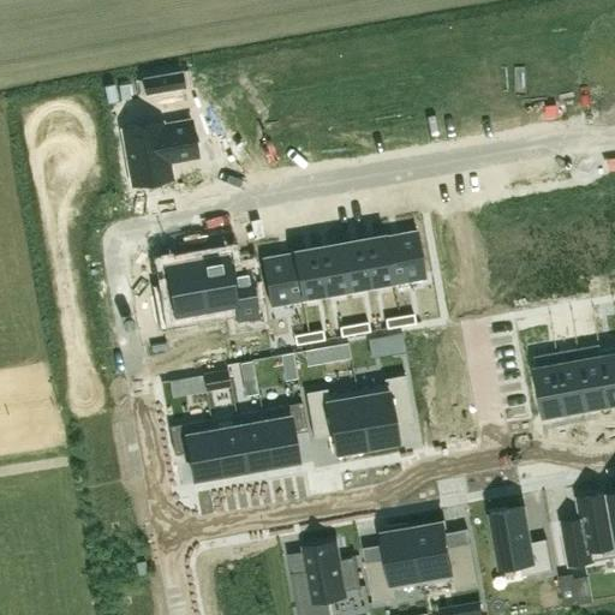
[(185,87),(183,70),(143,77),(145,94),(185,87)]
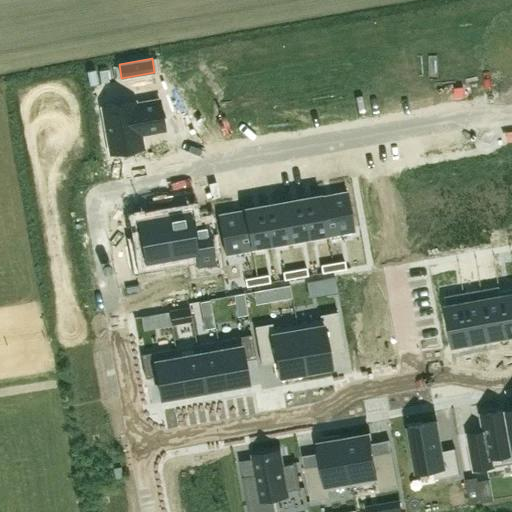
[(134,101),(102,106),(111,153),(142,148),(140,133),(165,129),(160,100),(135,104),(134,101)]
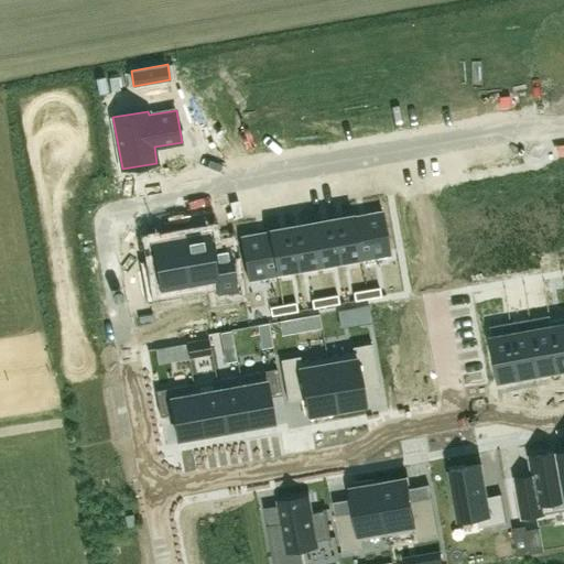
[(381,210),(353,216),(360,257),(359,258),(359,259),(390,253),(381,210)]
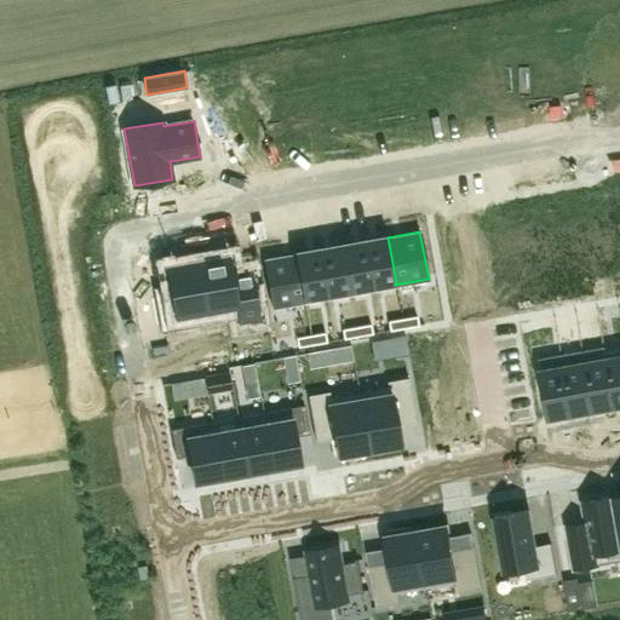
[(388,237),(365,241),(373,287),(395,283),(396,282),(388,237)]
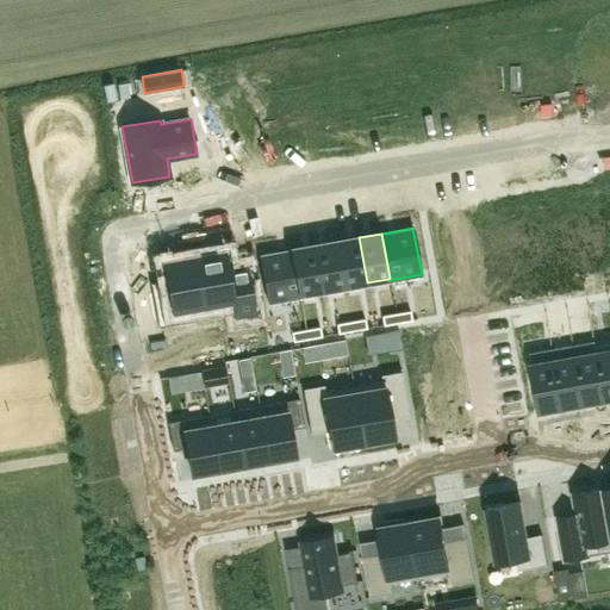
[(359,237),(336,241),(344,286),(367,282),(359,237)]
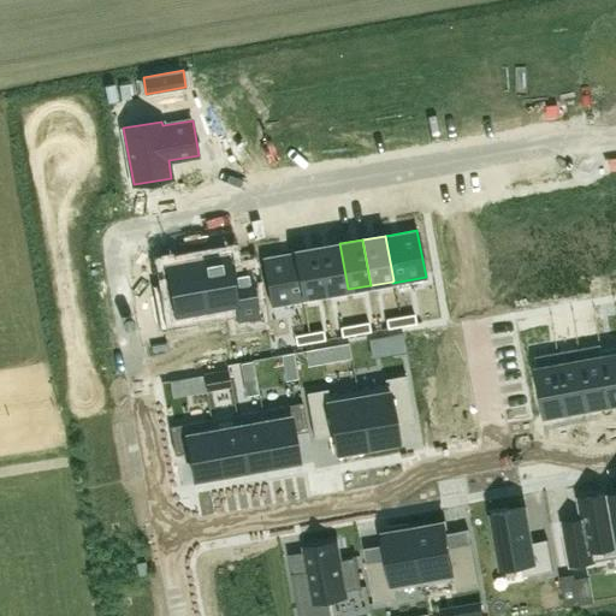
[(339,243),(317,248),(325,294),(348,289),(339,243)]
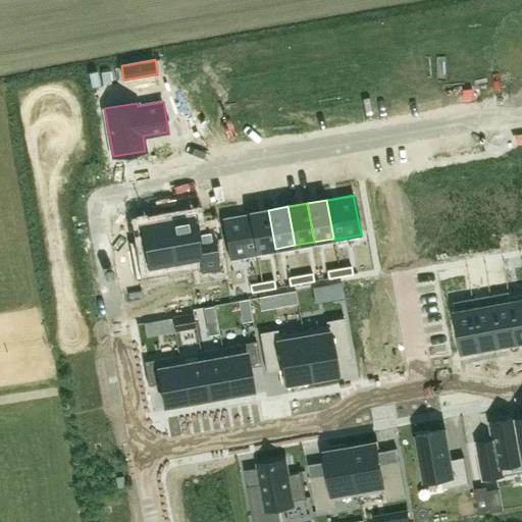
[(268,210),(249,213),(256,252),(257,252),(275,249),(268,210)]
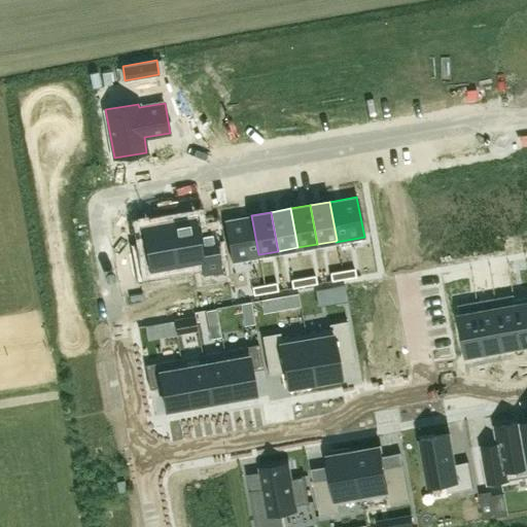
[(172,220),(168,221),(178,275),(203,271),(204,274),(221,271),(215,233),(211,234),(202,236),(198,233),(195,216),(189,217),(189,213),(171,216),(172,220)]
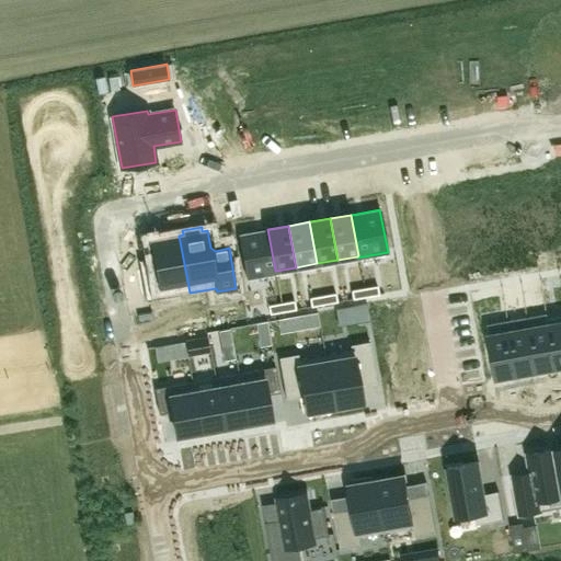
[(267,229),(239,235),(247,277),(270,274),(276,272),(276,271),(275,271),(267,229)]
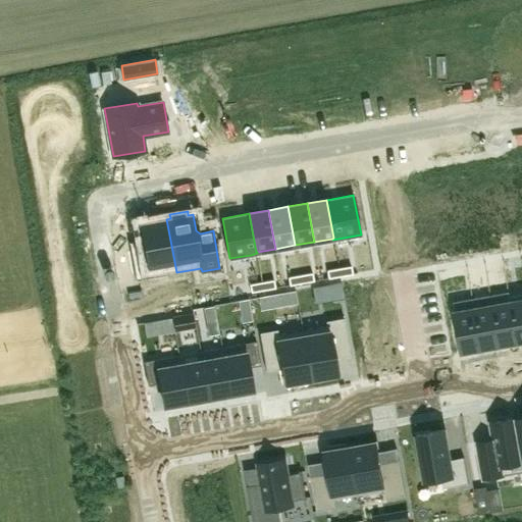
[(143,240),(129,242),(136,279),(176,272),(166,219),(140,223),(143,240)]
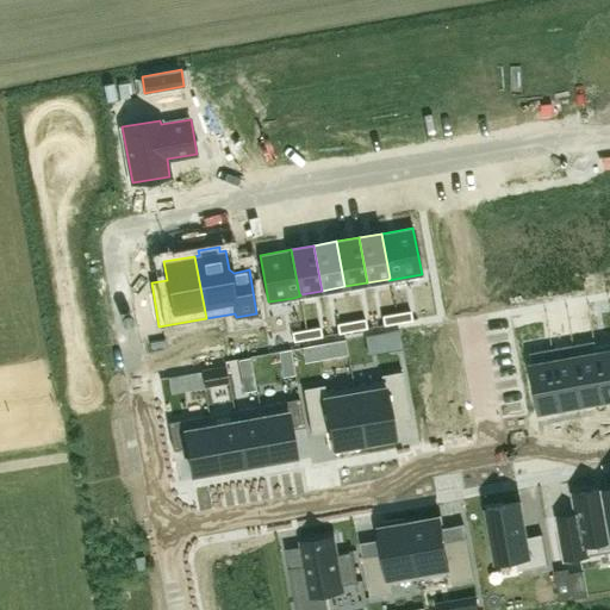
[(609,304),(609,298),(589,303),(591,316),(609,312),(609,304)]
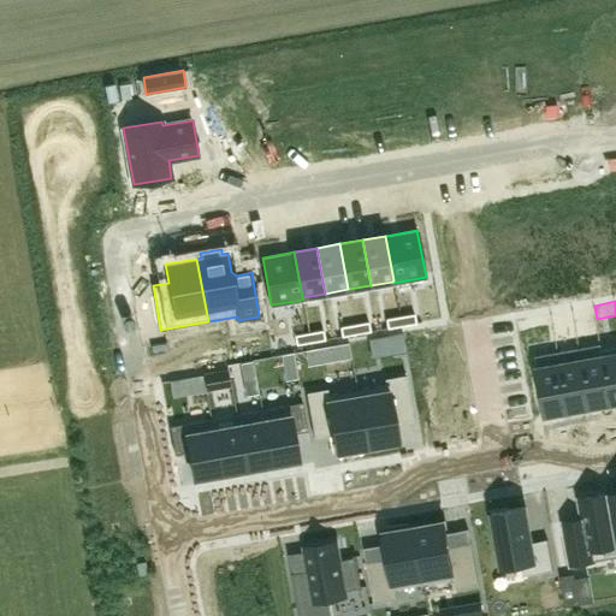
[(594,306),(574,309),(576,323),(597,319),(594,306)]
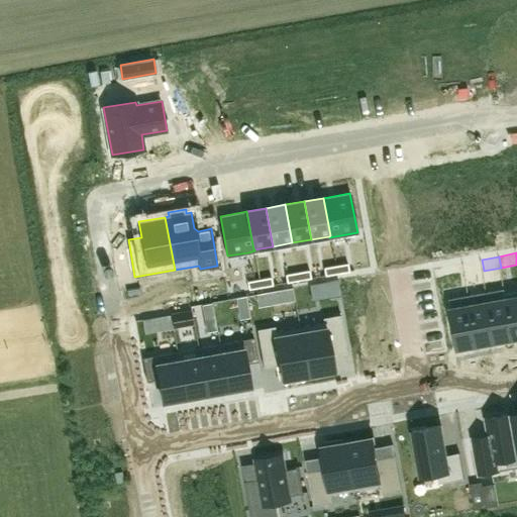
[(347,263),(335,265),(336,273),(348,271),(347,263)]
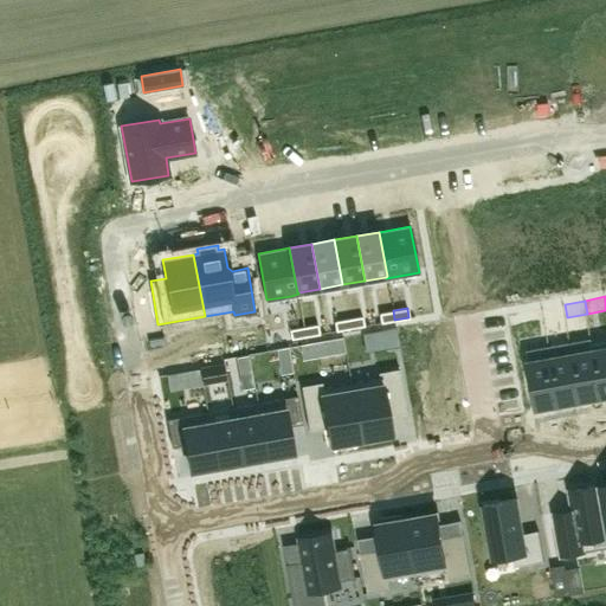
[(393,310),(379,313),(381,322),(394,320),(393,310)]
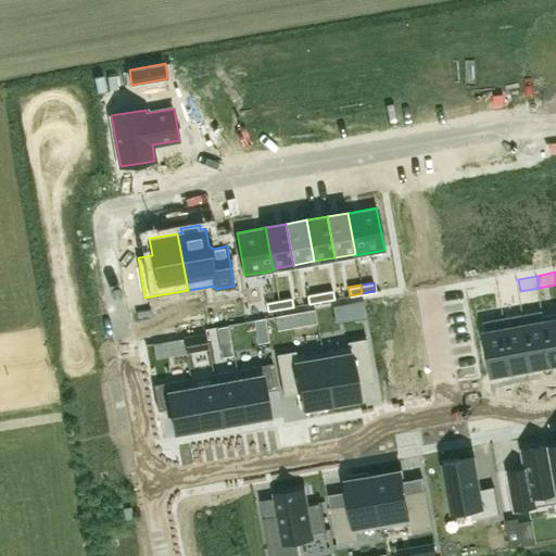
[(332,290),(319,292),(321,301),(333,299),(332,290)]
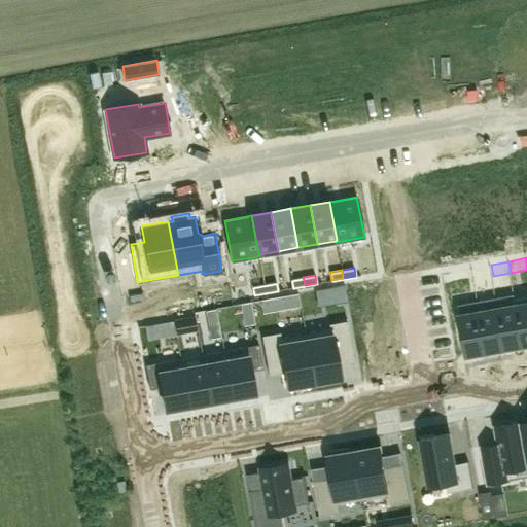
[(303,277),(290,279),(292,287),(305,285),(303,277)]
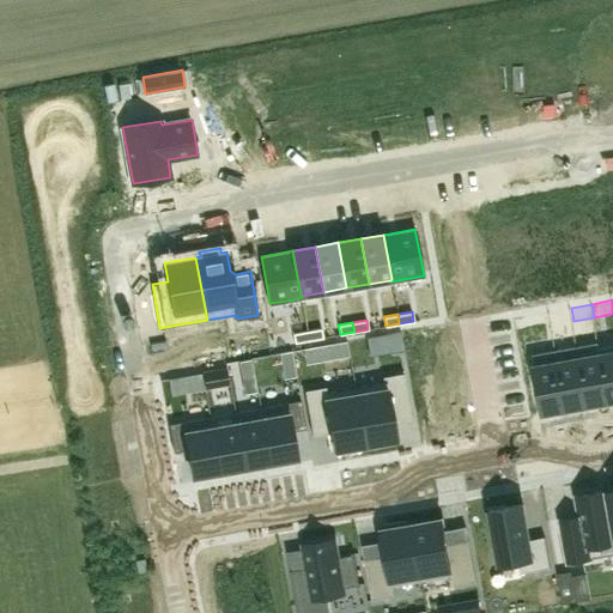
[(321,328),(307,331),(309,340),(323,338),(321,328)]
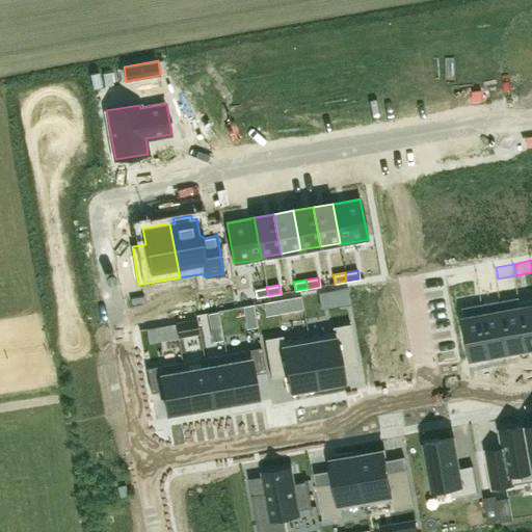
[(266,287),(255,289),(256,297),(268,295),(266,287)]
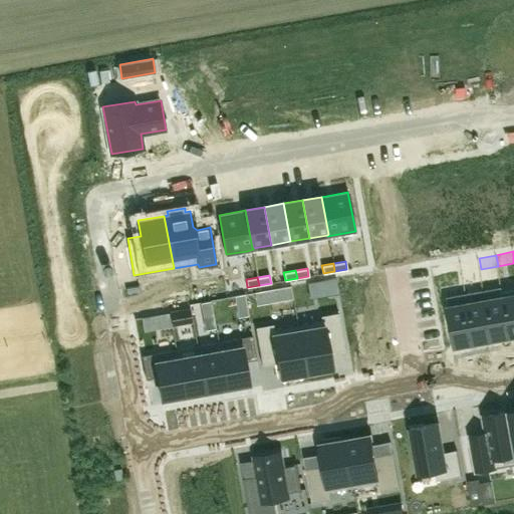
[(339,292),(336,277),(326,279),(328,294),(339,292)]
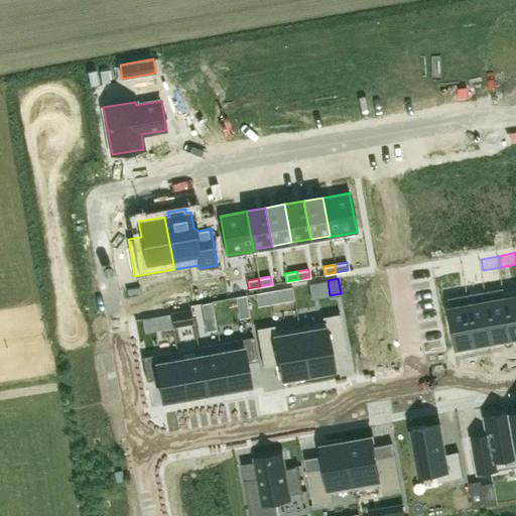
[(294,298),(291,287),(268,291),(270,303),(294,298)]
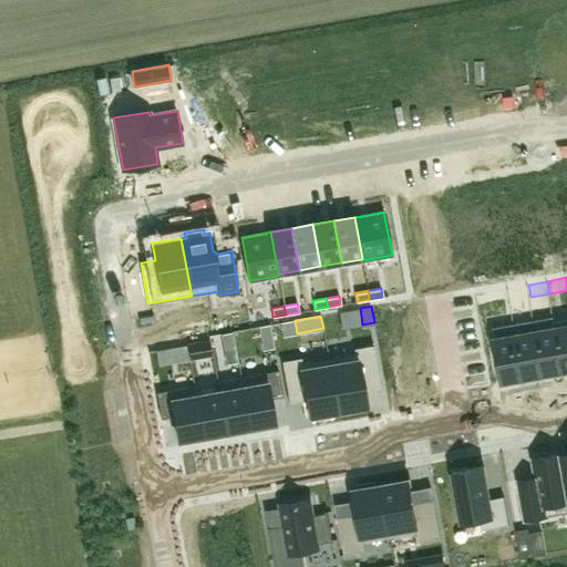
[(554,317),(534,320),(543,374),(563,371),(554,322),(555,321),(554,317)]
